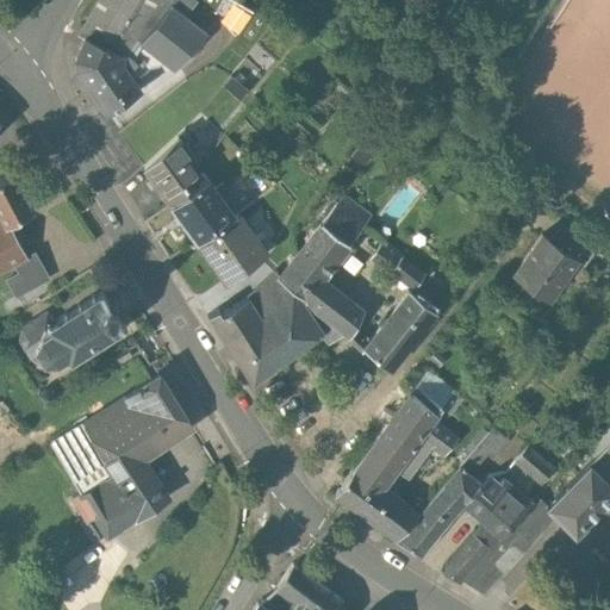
[(98,0),(80,32),(72,55),(72,67),(106,113),(141,88),(128,69),(136,62),(131,56),(143,42),(172,5),(174,0),(98,0)]
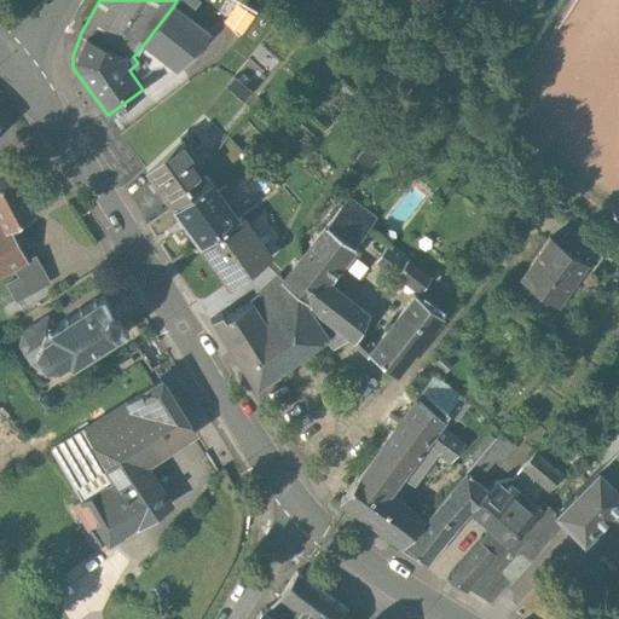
[(200,3),(195,0),(177,0),(174,5),(189,17),(200,3)]
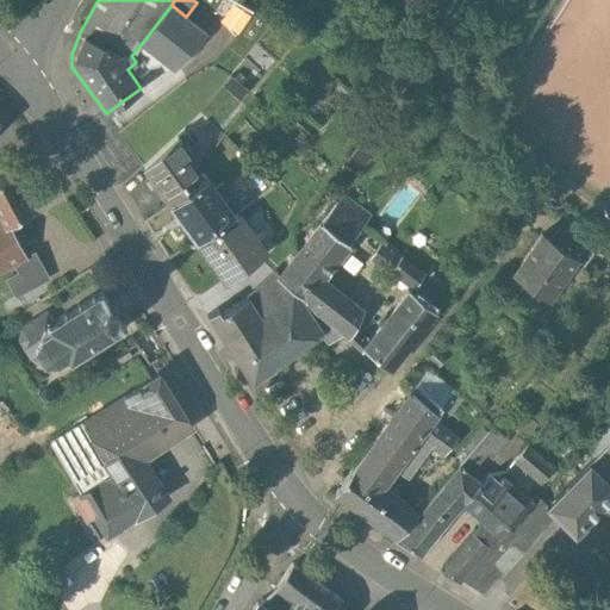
[(186,17),(172,5),(143,42),(176,68),(205,31),(186,17)]
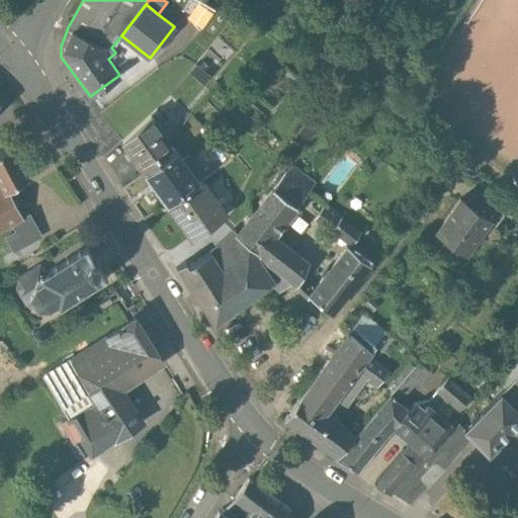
[(153,120),(122,142),(146,174),(176,152),(153,120)]
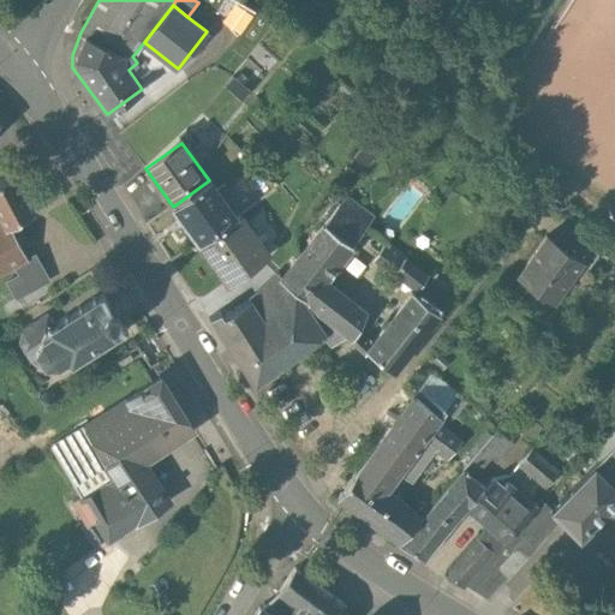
[(0,219),(5,230),(10,227),(34,215),(13,175),(0,181),(0,219)]
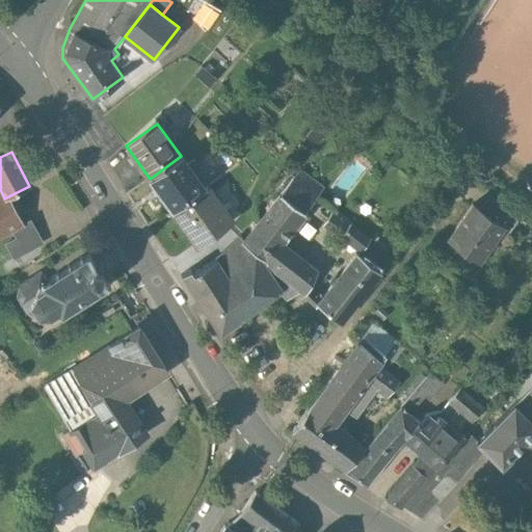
[(181,156),(150,179),(173,211),(206,188),(183,155),(181,156)]
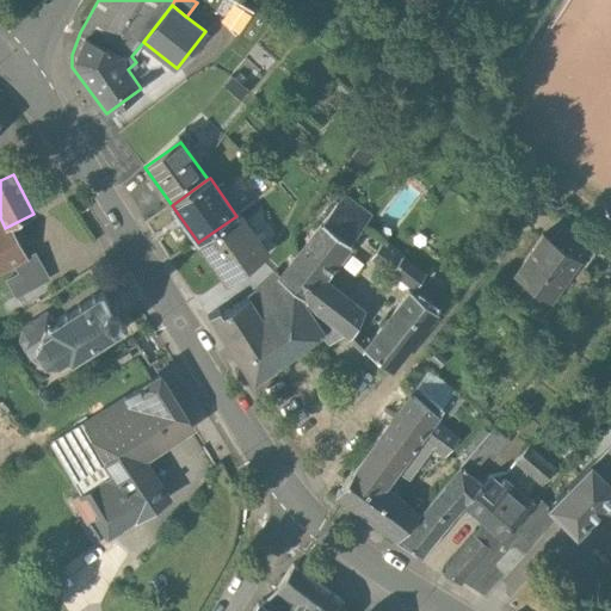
[(344,196),(321,224),(349,246),(371,215),(344,196)]
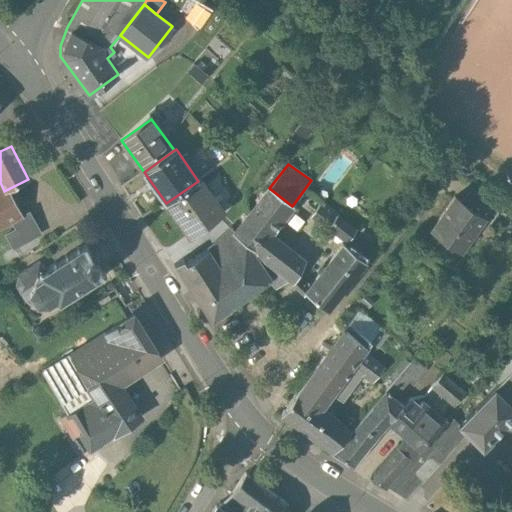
[(198,181),(166,203),(189,236),(225,211),(201,178),(198,181)]
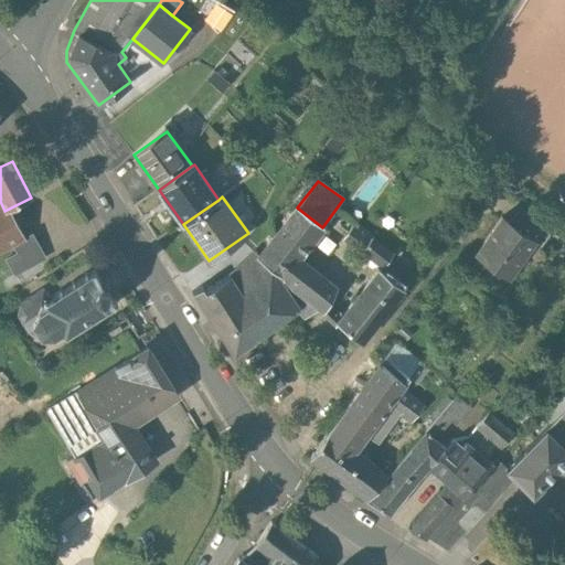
[(25,240),(9,209),(4,211),(0,201),(0,252),(14,245),(25,240)]
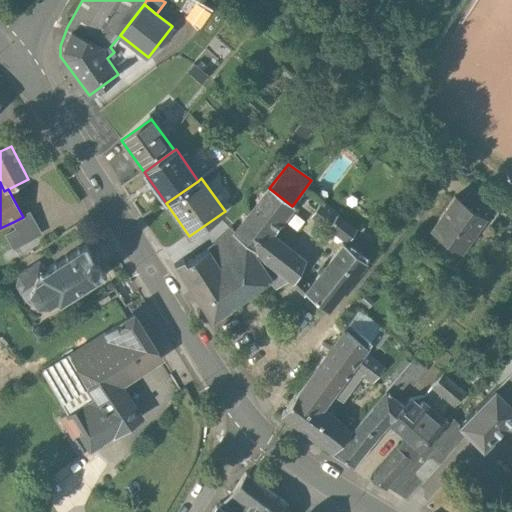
[(292,206),(269,188),(234,231),(230,228),(210,250),(185,266),(183,262),(175,266),(213,320),(268,282),(275,287),(289,278),(297,286),(305,292),(310,286),(298,275),(305,260),(272,234),(294,208),(292,206)]
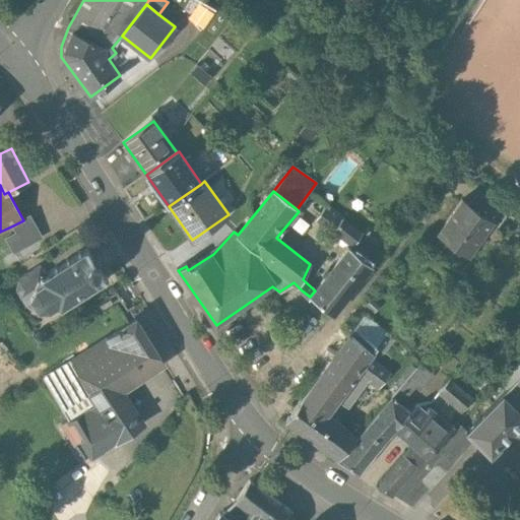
[(463,202),(440,237),(470,257),(494,223),(463,202)]
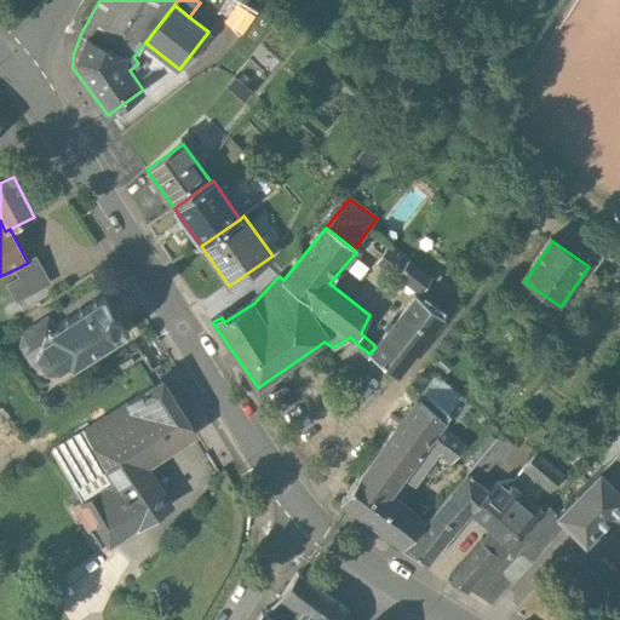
[(391,247),(378,264),(419,294),(431,277),(391,247)]
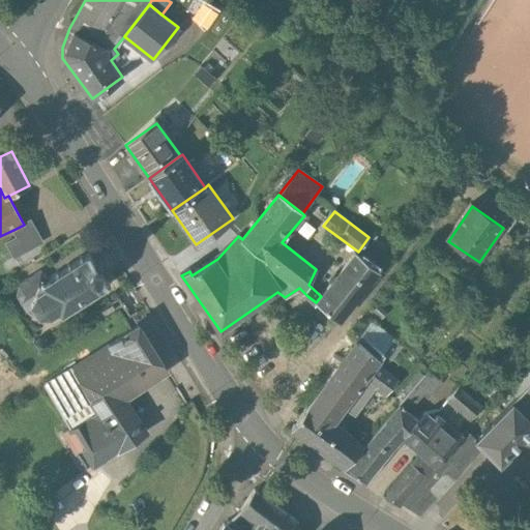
[(30,221),(24,225),(13,230),(18,237),(4,243),(12,260),(42,244),(30,221)]
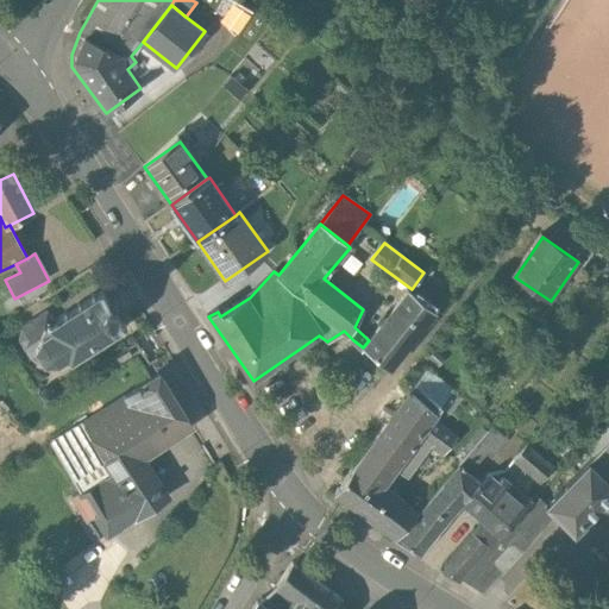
[(369,340),(363,347),(389,369),(434,314),(407,292),(369,340)]
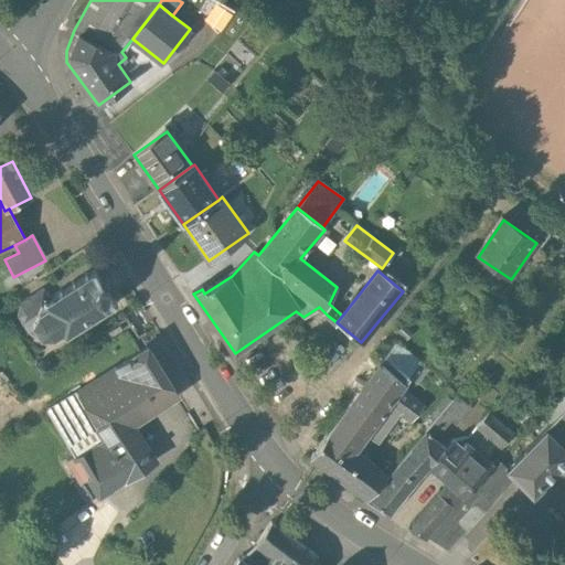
[(64,332),(66,336),(116,305),(95,272),(50,300),(45,302),(49,308),(39,313),(33,327),(34,329),(41,338),(55,338),(64,332)]
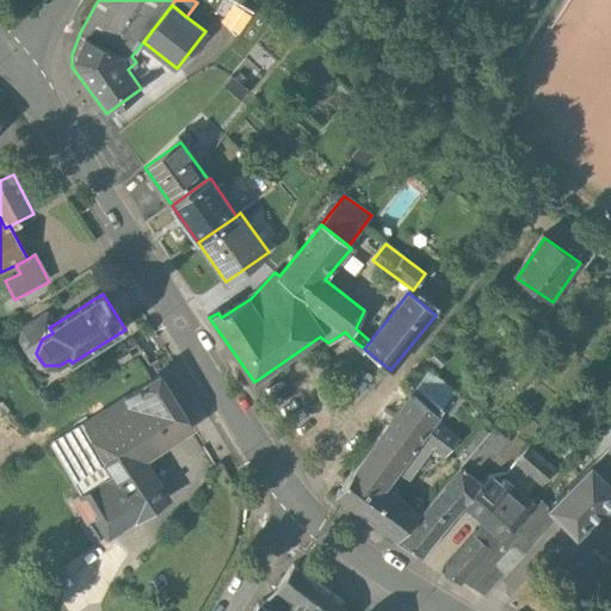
[(49,327),(54,325),(48,314),(23,328),(19,341),(30,360),(37,356),(36,353),(42,339),(53,333),(49,327)]
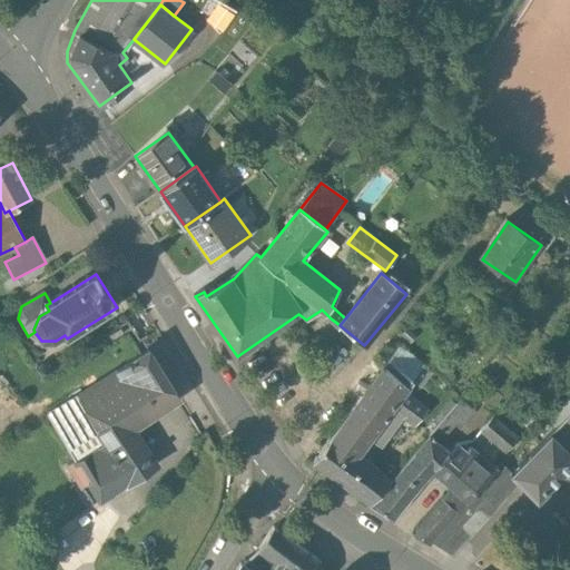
[(397,345),(385,363),(411,381),(420,386),(430,373),(422,367),(424,363),(397,345)]
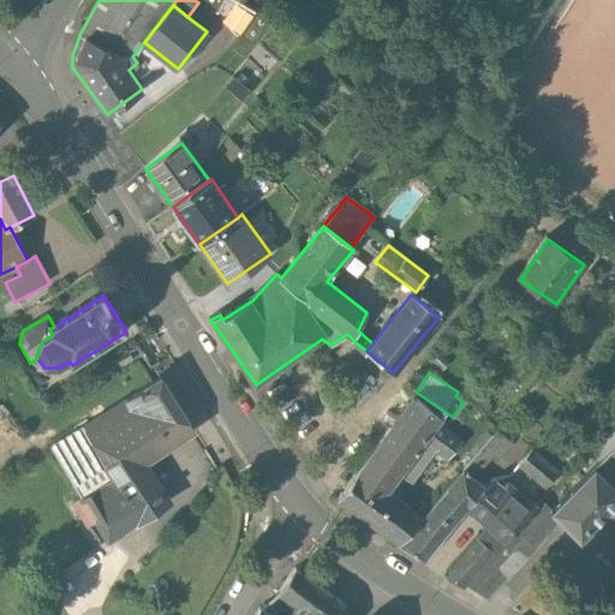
[(193,435),(159,377),(51,445),(83,497),(78,500),(105,541),(168,501),(156,483),(145,465),(193,435)]
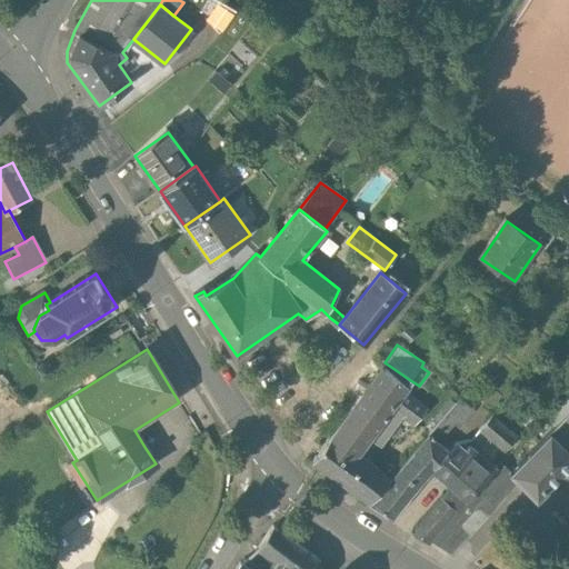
[(410,380),(385,362),(368,387),(331,439),(315,462),(370,500),(389,472),(360,453),(371,438),(382,447),(402,418),(416,426),(428,408),(402,391),(410,380)]
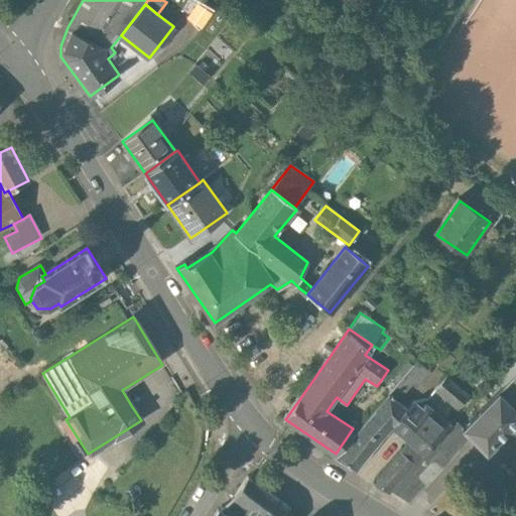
[(416,360),(390,392),(398,398),(410,383),(416,388),(429,371),(416,360)]
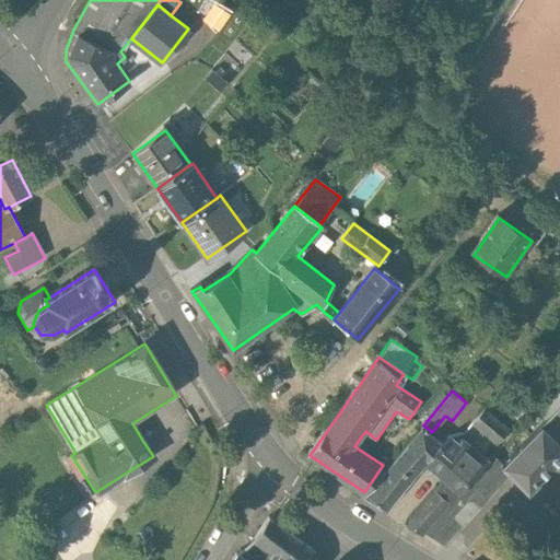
[(559,403),(539,424),(559,444),(559,403)]
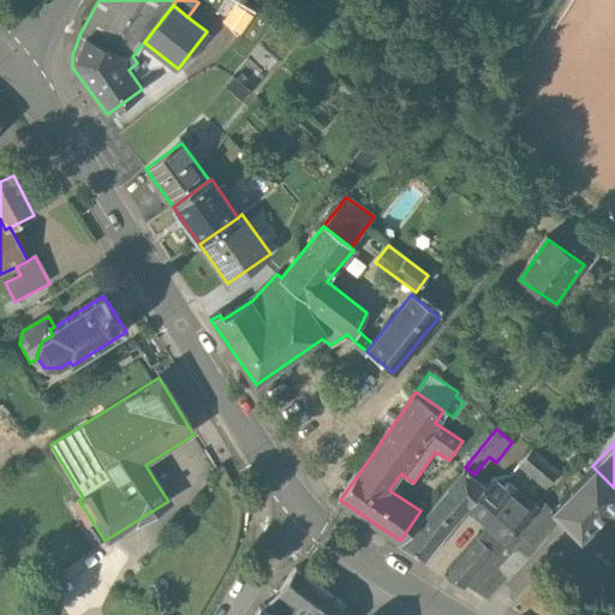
[(532,448),(518,464),(544,487),(557,471),(532,448)]
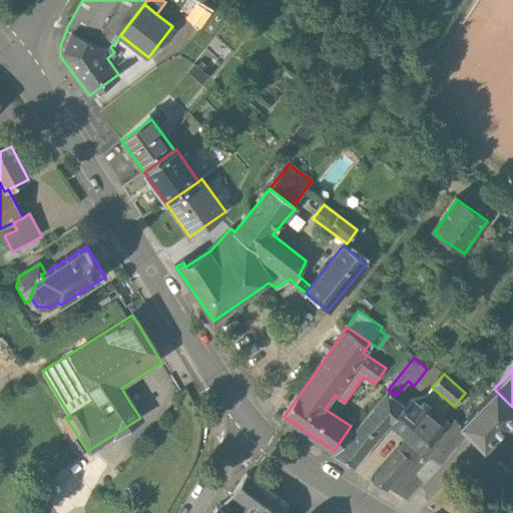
[(512,407),(494,389),(459,426),(468,434),(483,448),(512,418),(512,407)]
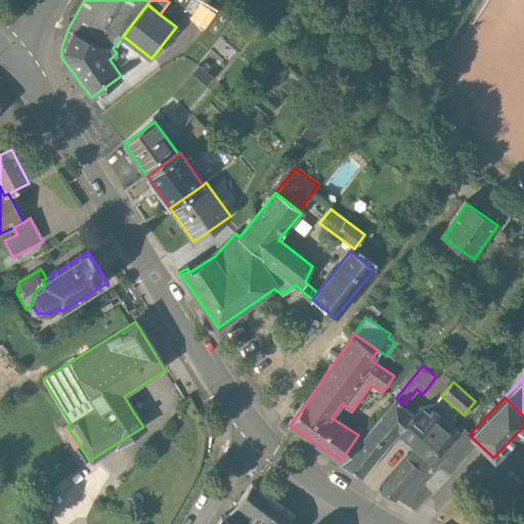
[(396,398),(344,461),(362,476),(396,433),(413,413),(404,404),(396,398)]
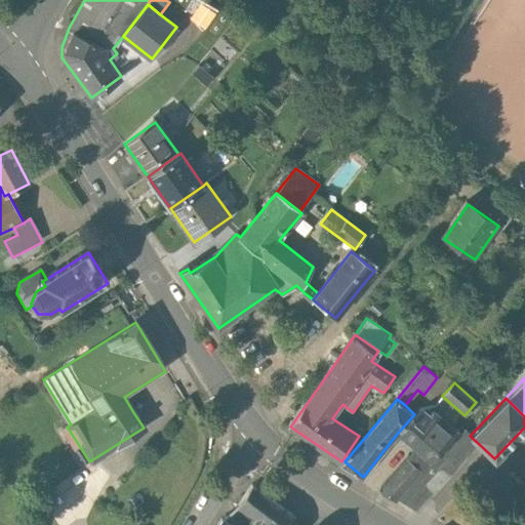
[(414,414),(397,434),(414,449),(429,462),(457,431),(434,410),(431,414),(421,406),(414,414)]
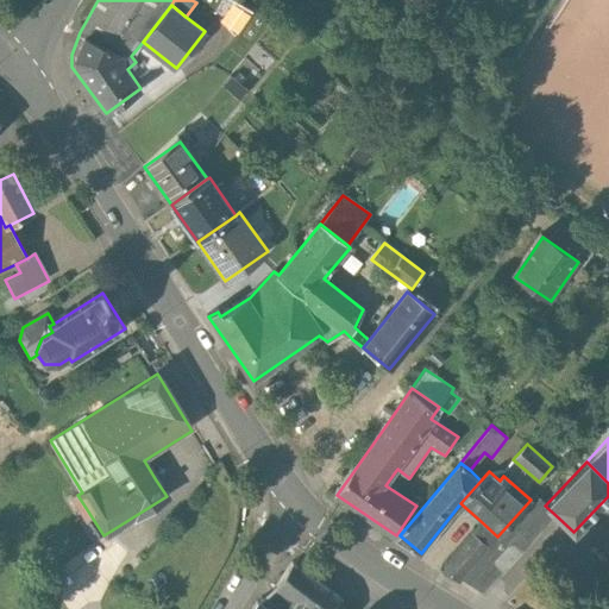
[(481,521),(471,532),(489,546),(462,579),(483,592),(484,594),(556,515),(545,506),(535,495),(531,500),(497,537),(481,521)]
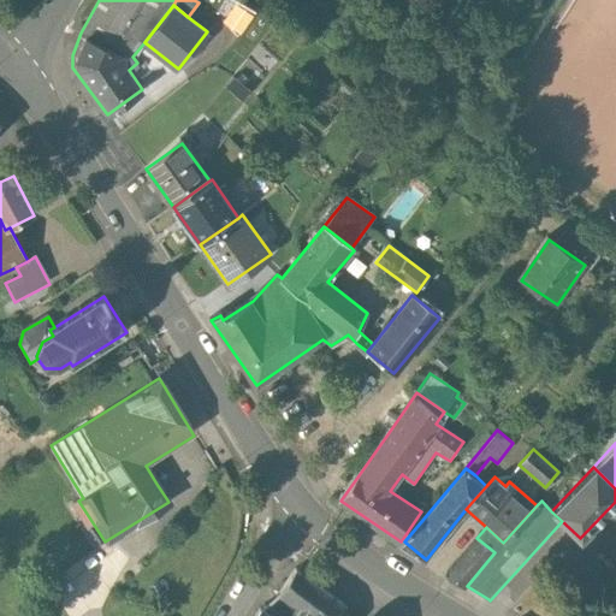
[(477,538),(449,570),(467,586),(495,552),(477,538)]
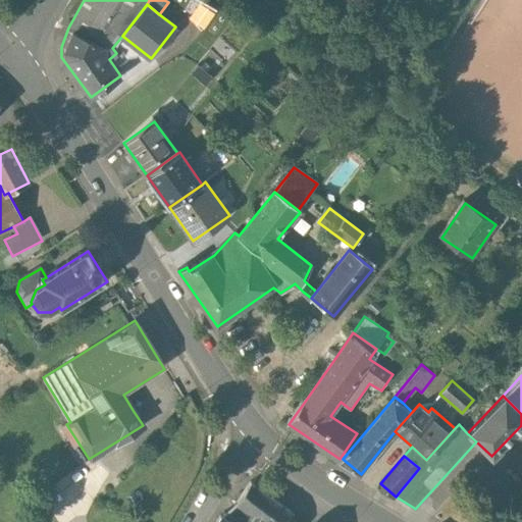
[(222,513),(216,521),(256,521),(260,516),(268,521),(282,521),(292,512),(251,482),(236,505),(222,513)]
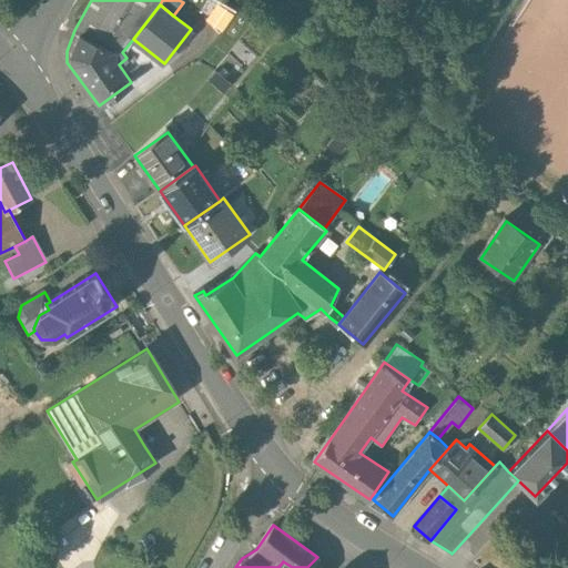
[(321,567),(317,557),(307,567),(321,567)]
